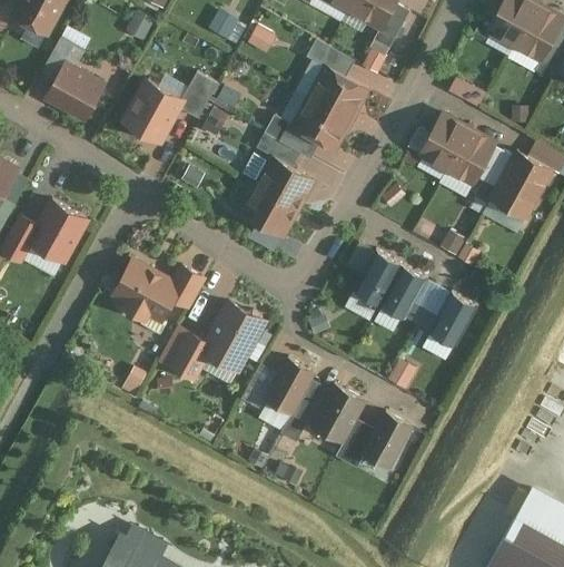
[(46,41),(66,0),(18,0),(8,20),(46,41)]
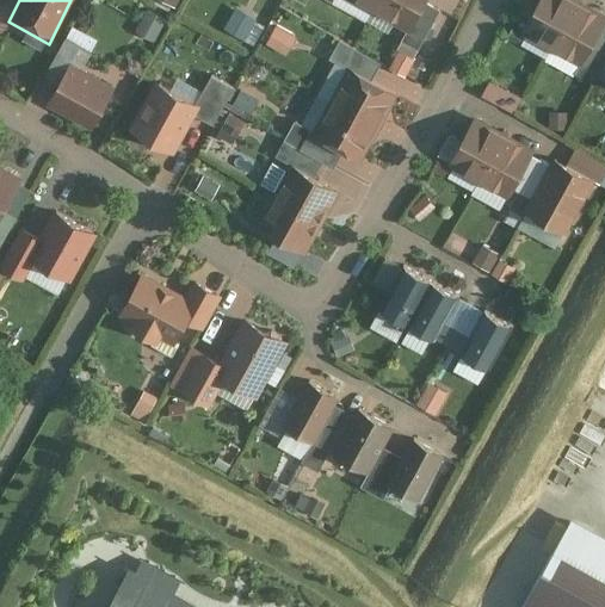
[(155,0),(172,10),(178,0),(155,0)]
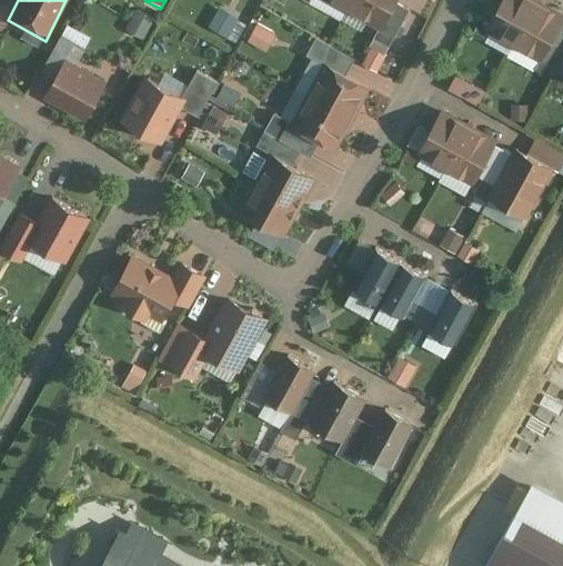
[(319,0),(344,15),(352,0),(319,0)]
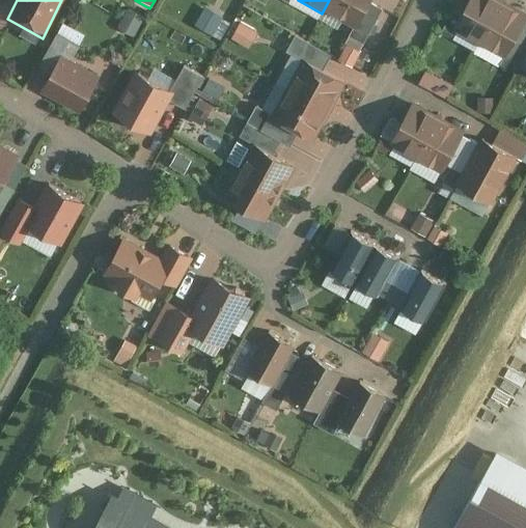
[(352,29),(365,4),(366,0),(329,0),(322,14),(352,29)]
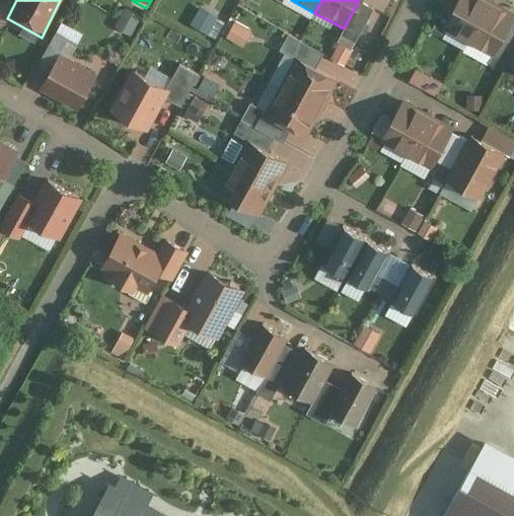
[(467,43),(490,4),(482,0),(457,0),(441,28),(467,43)]
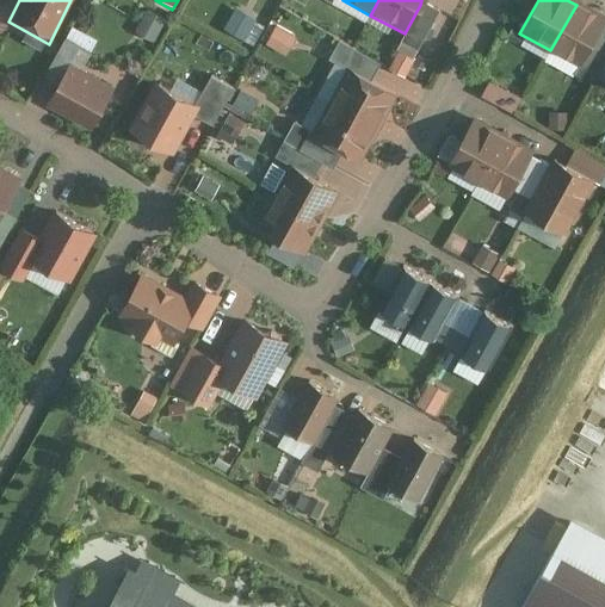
[(417,53),(437,13),(420,5),(405,33),(399,43),(417,53)]
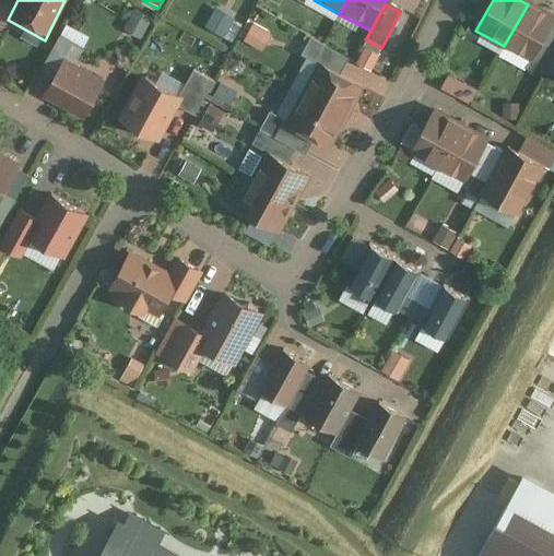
[(529,61),(553,20),(528,4),(504,46),(529,61)]
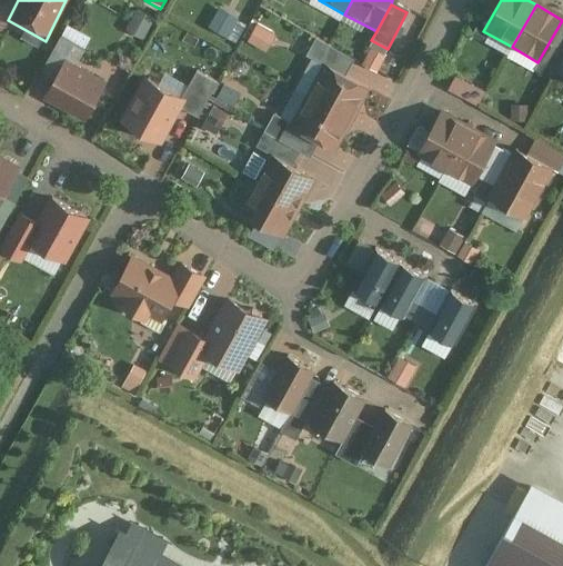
[(217,38),(237,32),(231,11),(211,17),(217,38)]
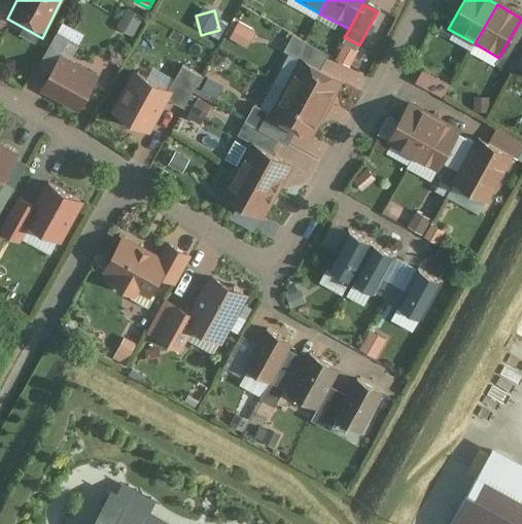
[(126,11),(117,29),(132,36),(141,19),(126,11)]
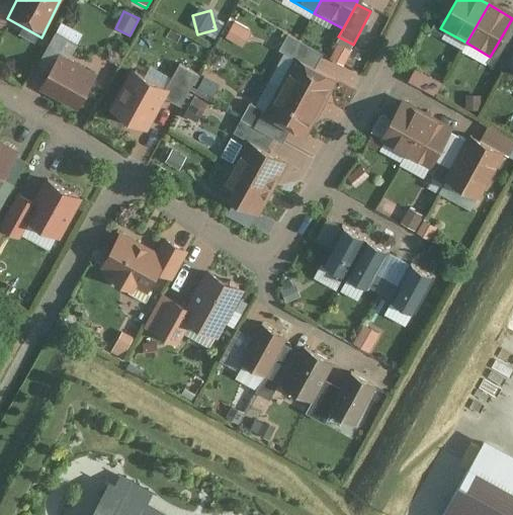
[(231,24),(226,41),(244,48),(249,30),(231,24)]
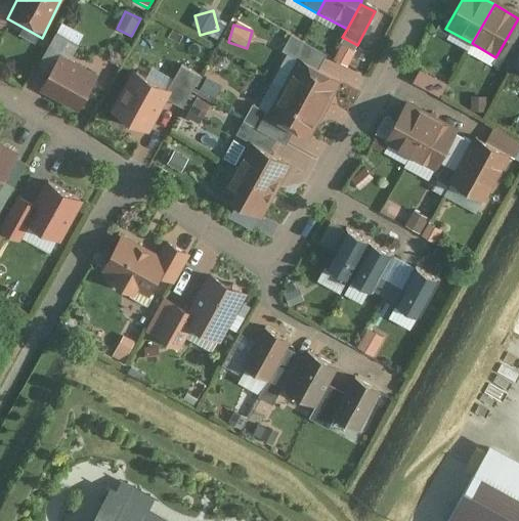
[(73,33),(59,27),(48,49),(60,56),(73,33)]
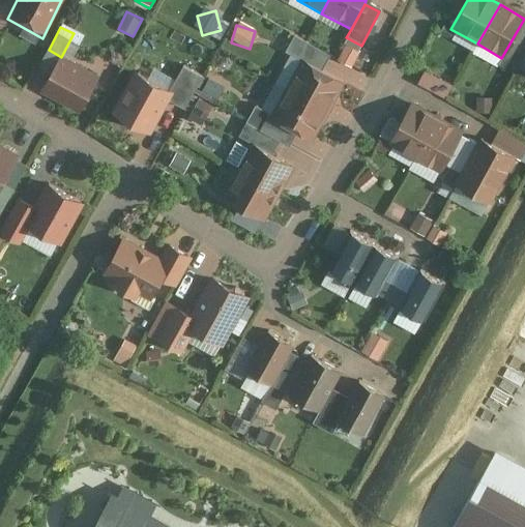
[(300,63),(320,74),(328,58),(292,38),(284,54),(300,63)]
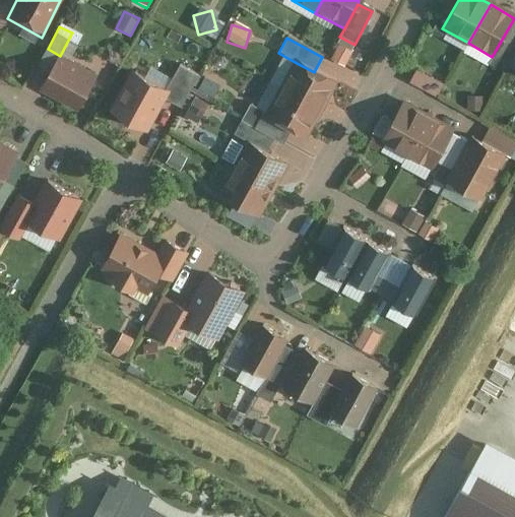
[(345,67),(352,51),(338,45),(330,61),(345,67)]
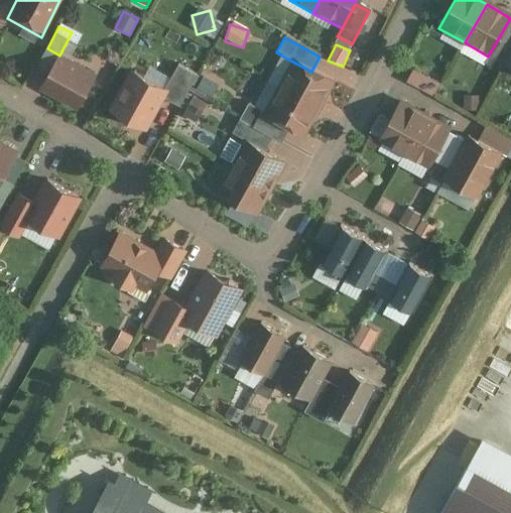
[(74,111),(93,77),(56,55),(36,90),(74,111)]
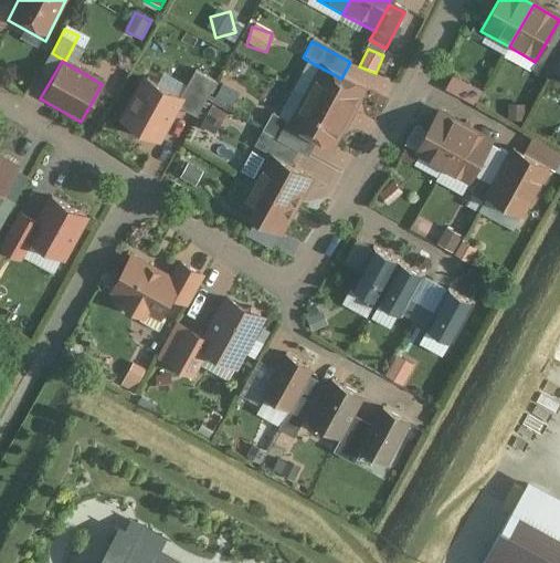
[(348,122),(366,91),(341,79),(320,68),(303,98),(348,122)]
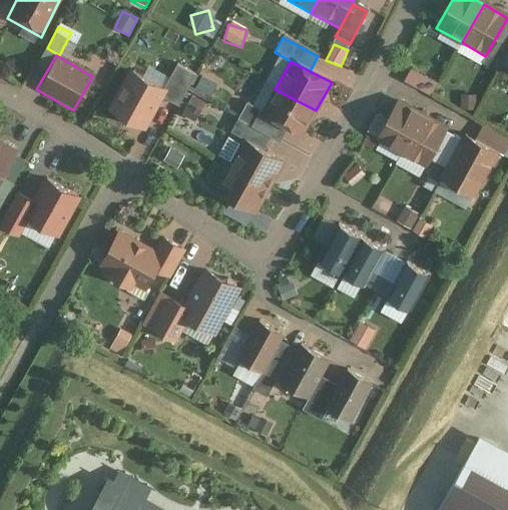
[(131,73),(108,113),(143,133),(161,101),(176,108),(193,76),(175,67),(163,89),(131,73)]
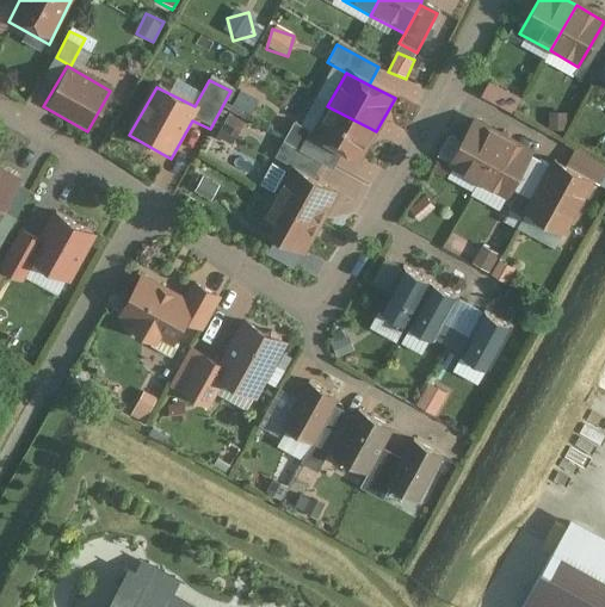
[(512,112),(520,98),(488,81),(481,95),(512,112)]
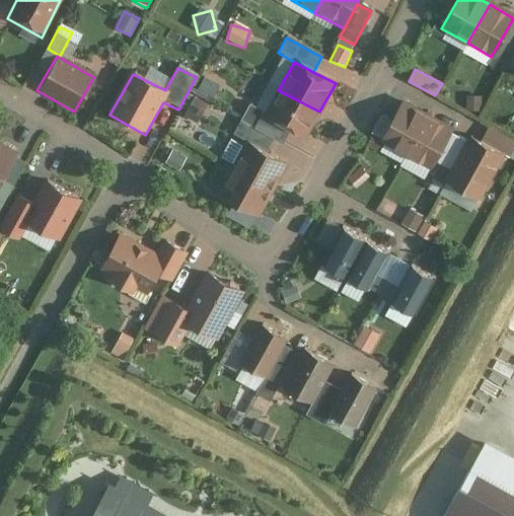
[(204,77),(194,92),(197,94),(182,116),(195,123),(218,87),(204,77)]
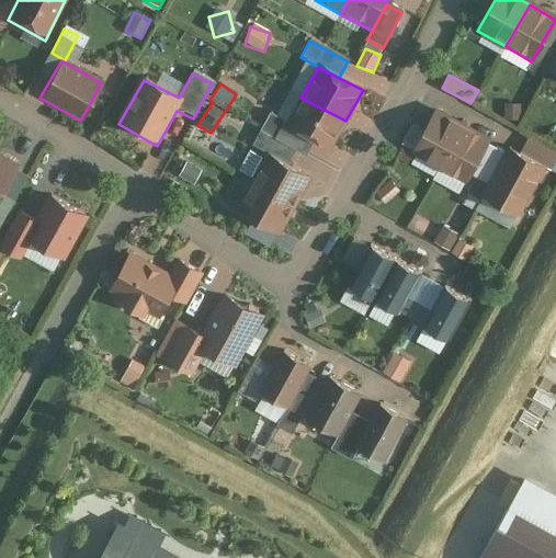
[(427,99),(460,105),(462,97),(429,89),(427,99)]
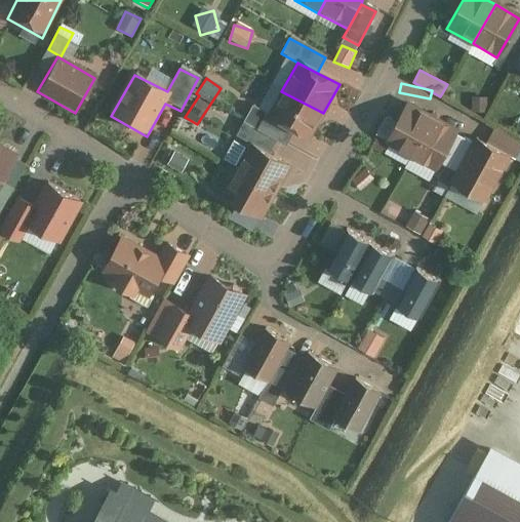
[(323,113),(281,91),(267,117),(285,128),(307,139),(323,113)]
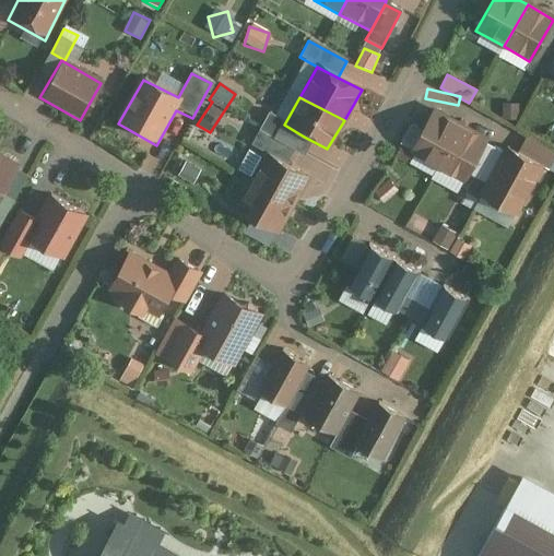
[(437,170),(462,126),(432,110),(408,155),(437,170)]
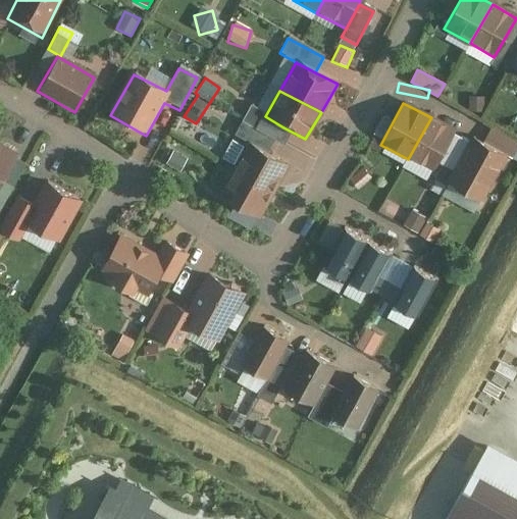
[(249,107),(240,123),(271,141),(274,143),(283,127),(265,116),(249,107)]
